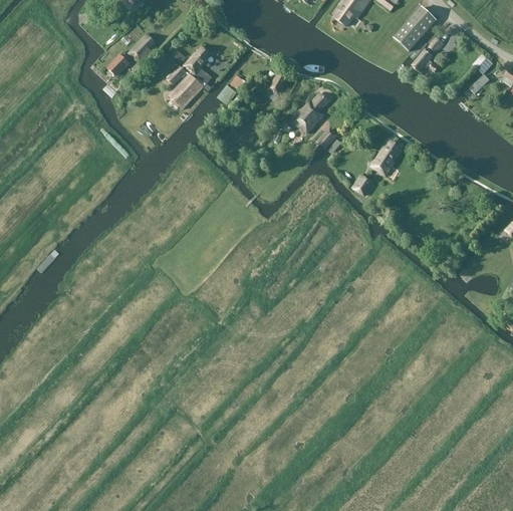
[(340,5),(332,16),(345,25),(352,15),(356,17),(369,0),(340,0),(338,4),(340,5)]
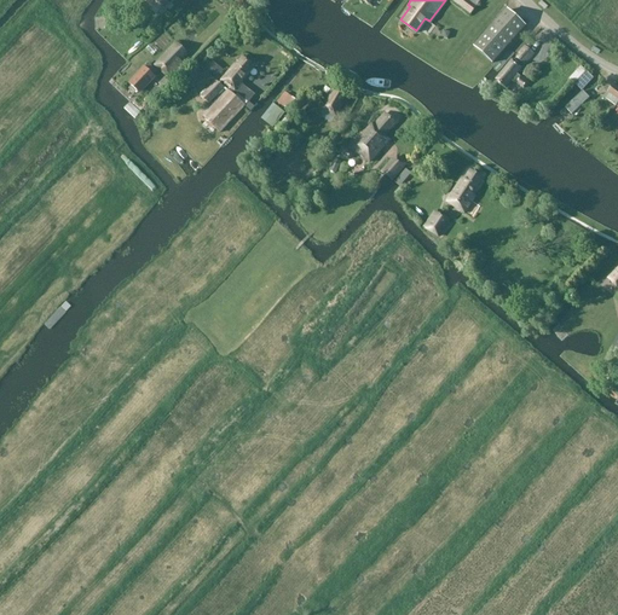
[(454,0),(469,12),(479,0),(454,0)]
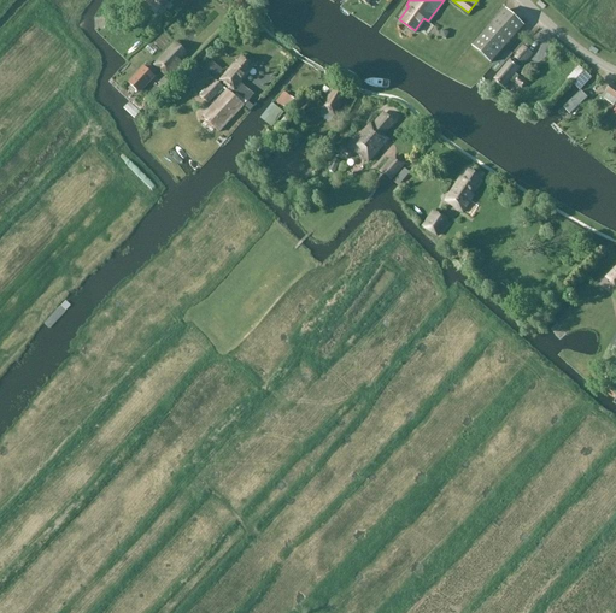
[(504,9),(471,45),(490,60),(522,25),(504,9)]
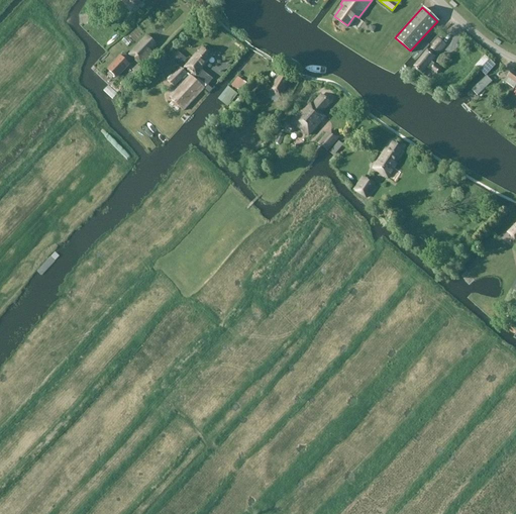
[(146,34),(129,53),(137,61),(138,60),(141,63),(151,52),(149,48),(156,42),(146,34)]
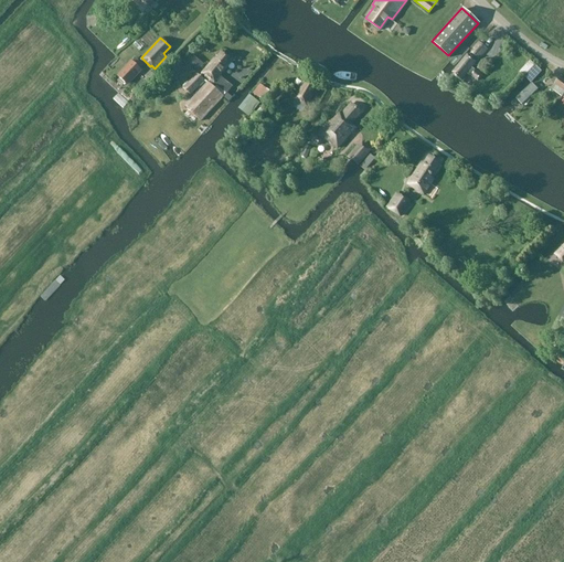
[(467,53),(453,71),(461,77),(466,72),(470,75),(471,73),(477,77),(480,74),(475,70),(475,69),(470,65),(475,60),(476,61),(487,48),(478,40),(467,53)]
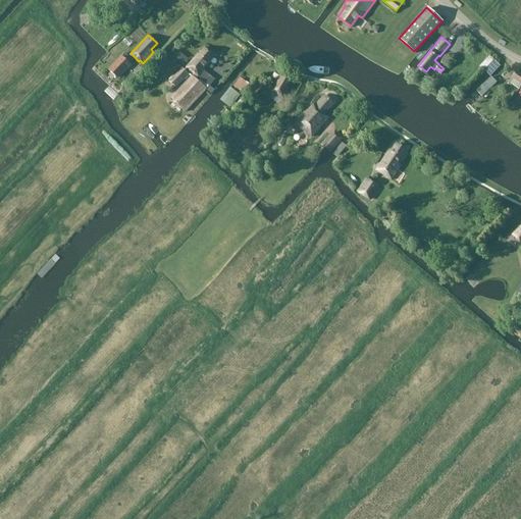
[(186,66),(197,75),(214,55),(204,47),(199,53),(198,52),(190,61),(186,66)]
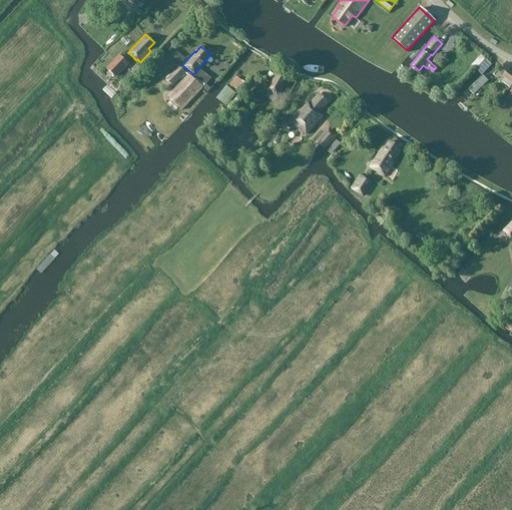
[(175,49),(170,53),(178,61),(182,56),(175,49)]
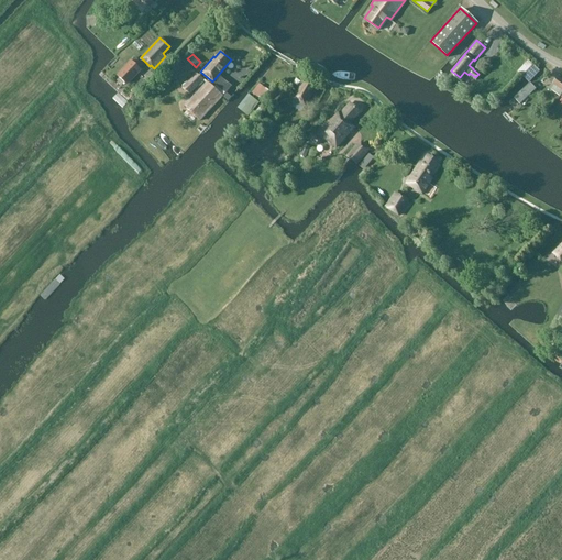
[(127,84),(141,68),(130,57),(116,73),(119,76),(117,78),(121,83),(123,80),(127,84)]
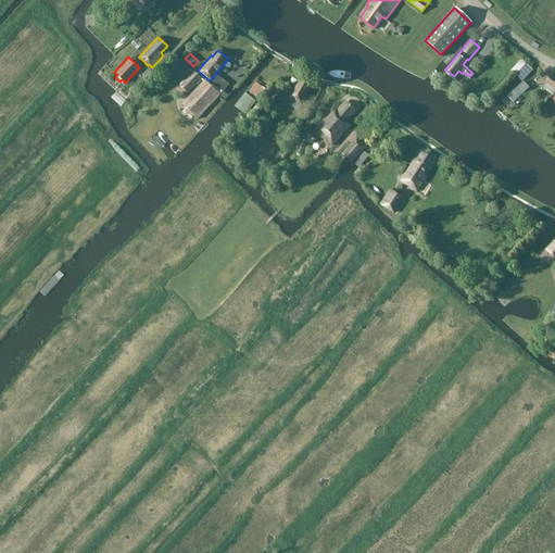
[(178,85),(187,92),(202,77),(192,70),(178,85)]
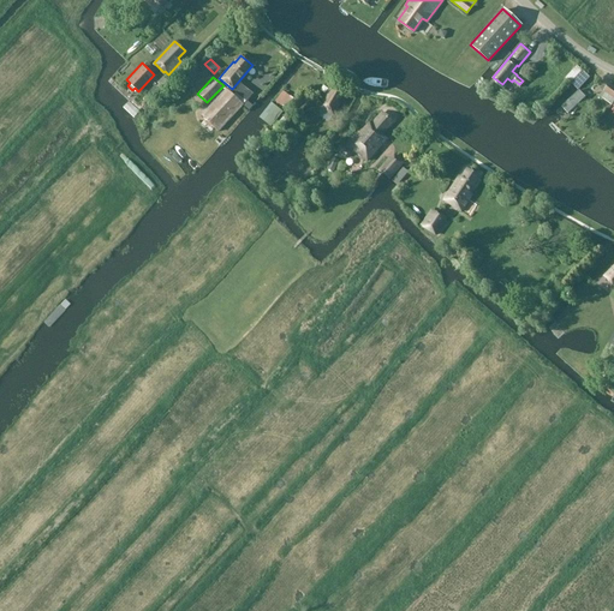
[(613,84),(608,81),(597,95),(608,102),(610,103),(613,97),(613,84)]
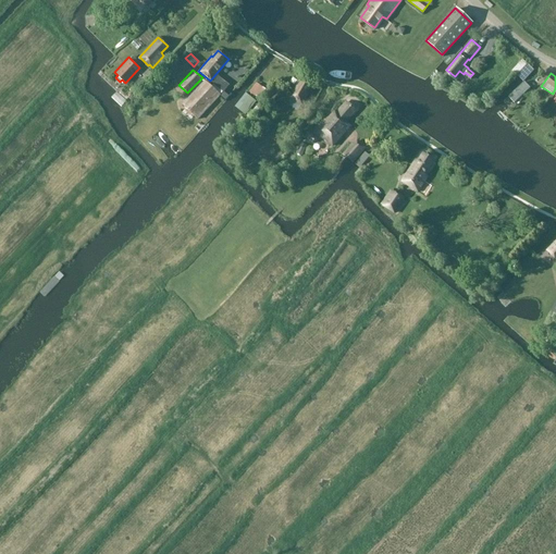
[(298,74),(287,93),(291,95),(287,100),(298,107),(309,89),(306,87),(309,81),(298,74)]
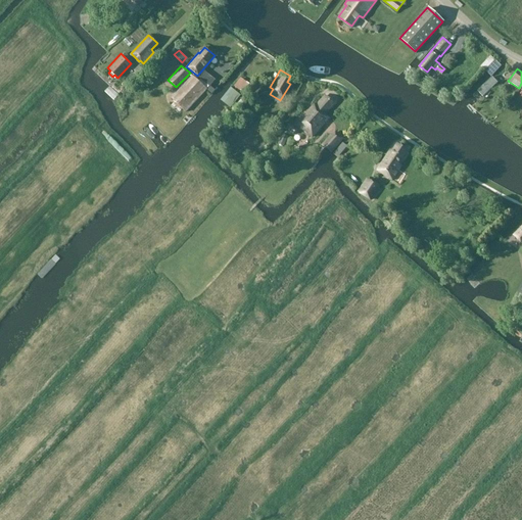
[(192,75),(171,97),(185,110),(206,88),(192,75)]
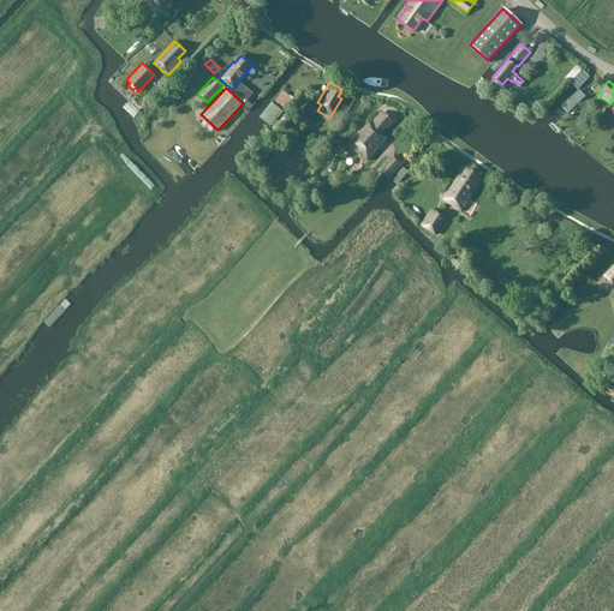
[(284,105),(291,95),(282,89),(275,99),(284,105)]
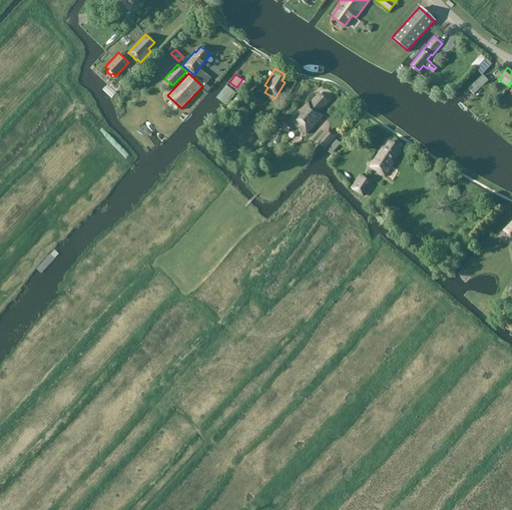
[(463,94),(470,100),(487,81),(481,75),(463,94)]
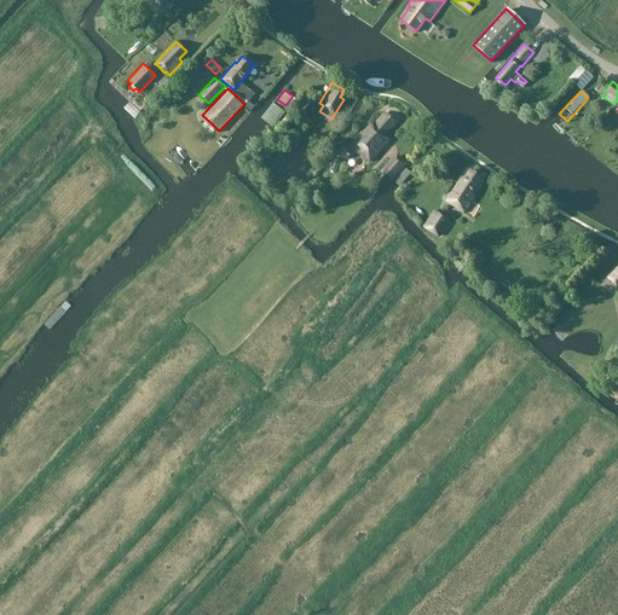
[(273,123),(284,109),(272,99),(261,114),(271,122),(273,123)]
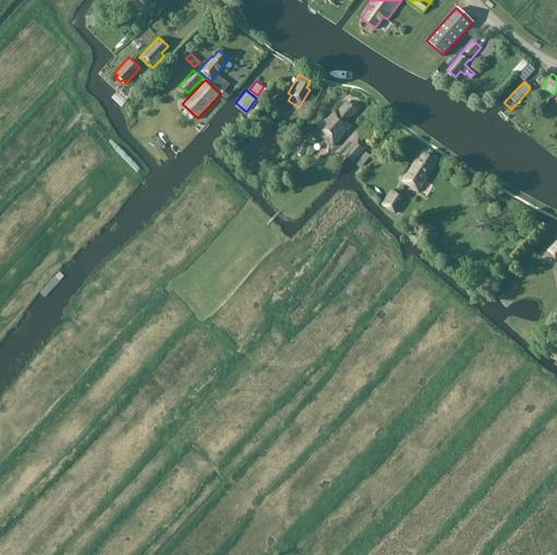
[(347,100),(337,111),(335,108),(314,131),(333,145),(351,123),(346,119),(355,108),(347,100)]
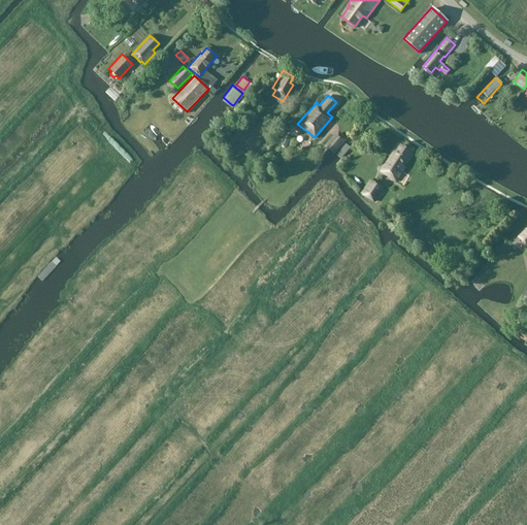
[(297,127),(292,123),(287,129),(292,133),(297,127)]
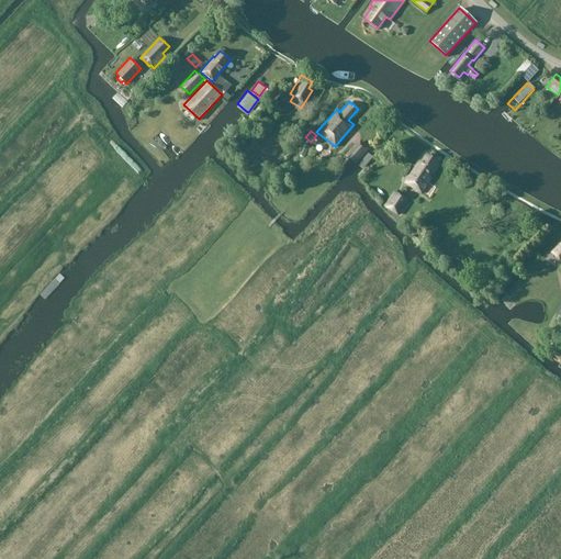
[(345,154),(348,156),(356,163),(370,147),(360,138),(360,140),(359,140),(357,142),(356,141),(345,154)]
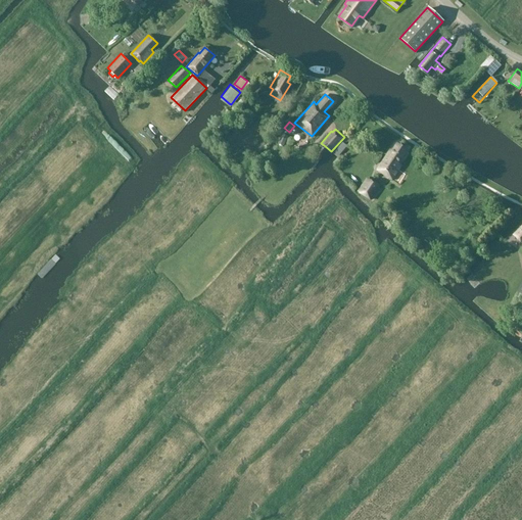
[(287,135),(282,133),(277,142),(282,145),(287,135)]
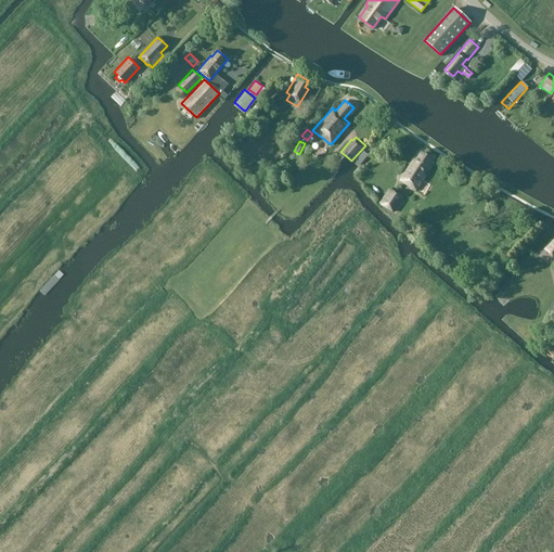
[(408,164),(399,178),(415,189),(425,175),(422,174),(433,157),(420,149),(409,165),(408,164)]
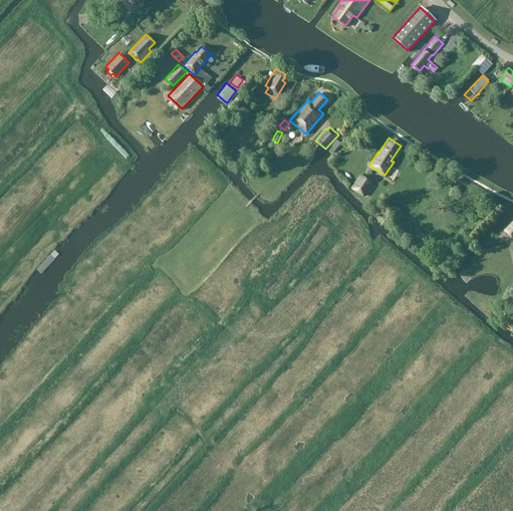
[(363,196),(372,182),(361,174),(352,188),(363,196)]
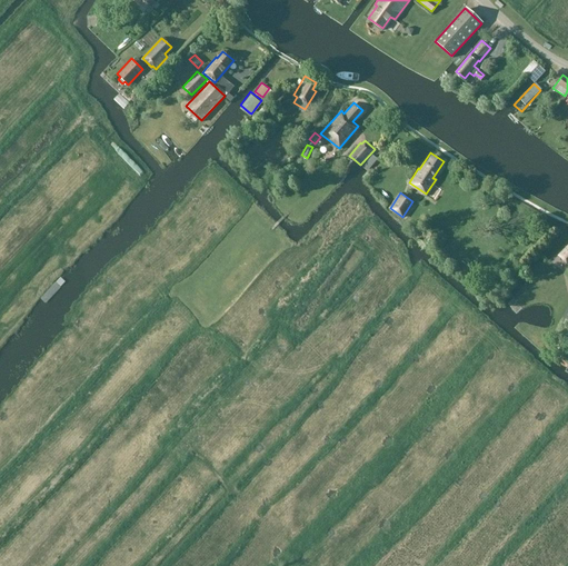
[(567,242),(558,254),(566,261),(567,259),(567,242)]
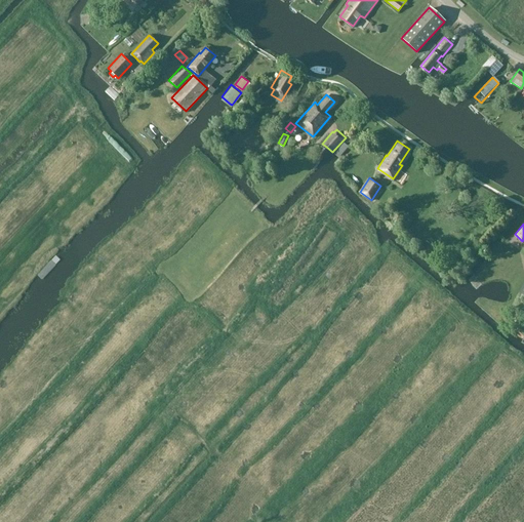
[(421,245),(433,254),(437,250),(435,248),(437,246),(430,239),(428,241),(426,239),(421,245)]
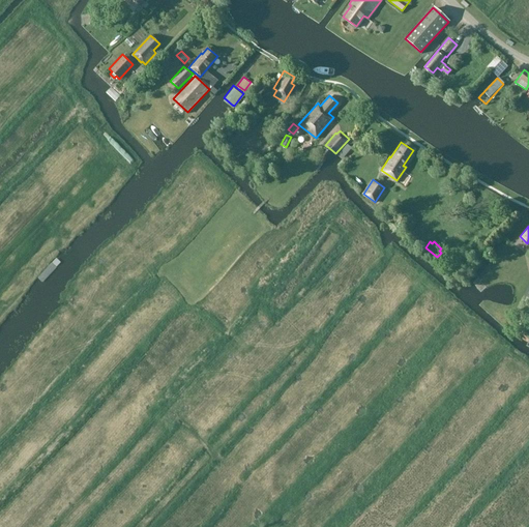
[(528,284),(520,299),(528,304),(528,284)]
